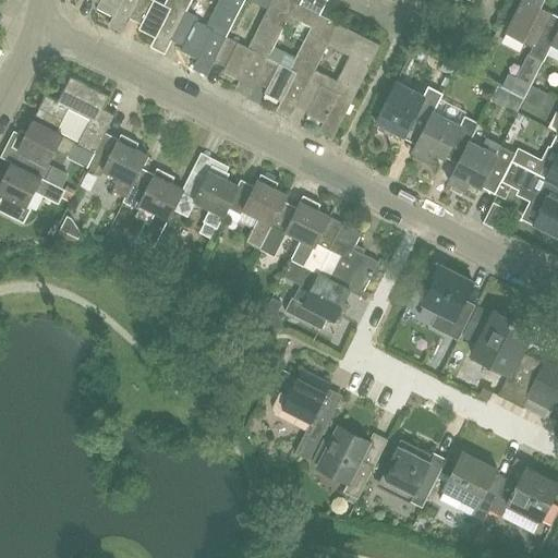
[(95,0),(99,2),(96,8),(112,16),(110,22),(124,28),(130,19),(129,19),(137,0),(95,0)]
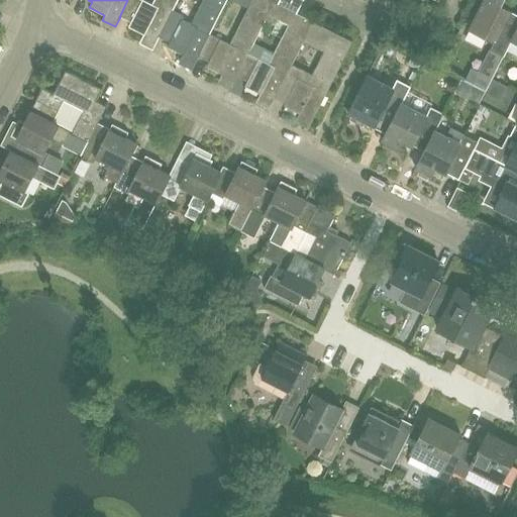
[(171,13),(177,0),(152,0),(151,3),(144,0),(127,0),(119,17),(120,17),(130,22),(128,26),(142,34),(140,39),(153,46),(159,36),(170,13),(171,13)]
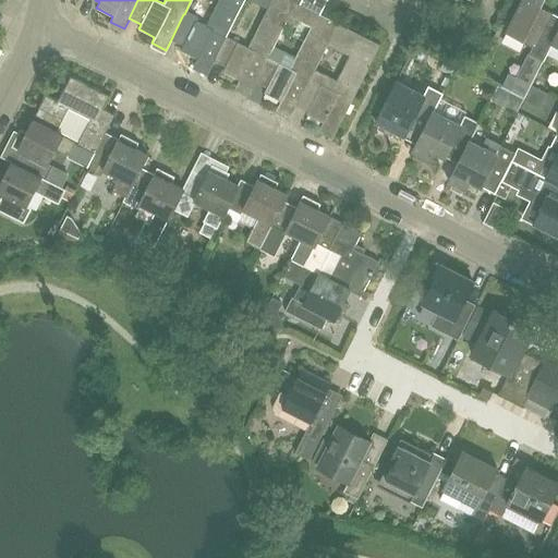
[(226,36),(243,0),(217,0),(205,25),(184,14),(183,14),(171,39),(182,46),(180,50),(196,59),(193,64),(208,71),(214,61),(213,61),(225,36),(226,36)]
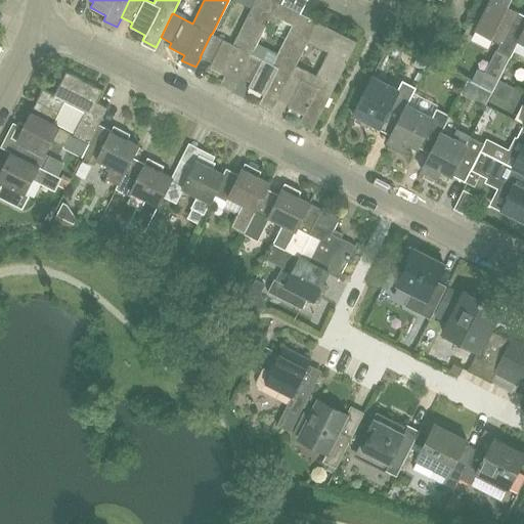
[(252,54),(258,42),(268,20),(277,1),(274,0),(254,0),(231,44),(212,34),(211,34),(200,57),(201,57),(211,62),(208,68),(223,75),(221,80),(234,87),(239,77),(251,54),(252,54)]
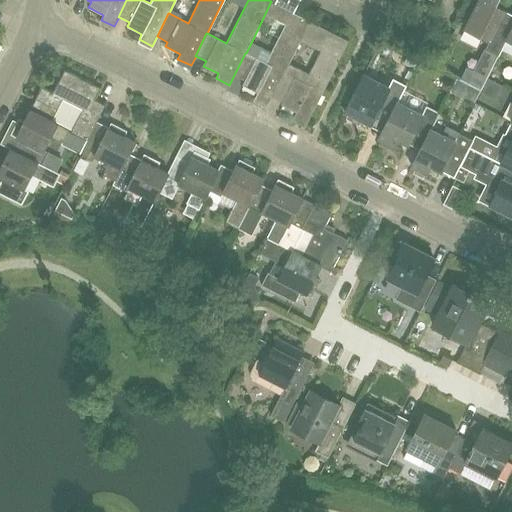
[(299,0),(275,0),(274,3),(293,13),(299,0)]
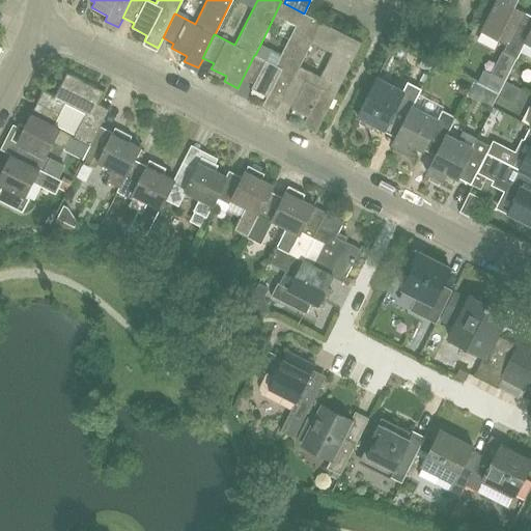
[(530,29),(530,14),(513,5),(515,0),(496,0),(481,29),(507,43),(503,51),(504,52),(518,58),(526,42),(525,42),(530,29)]
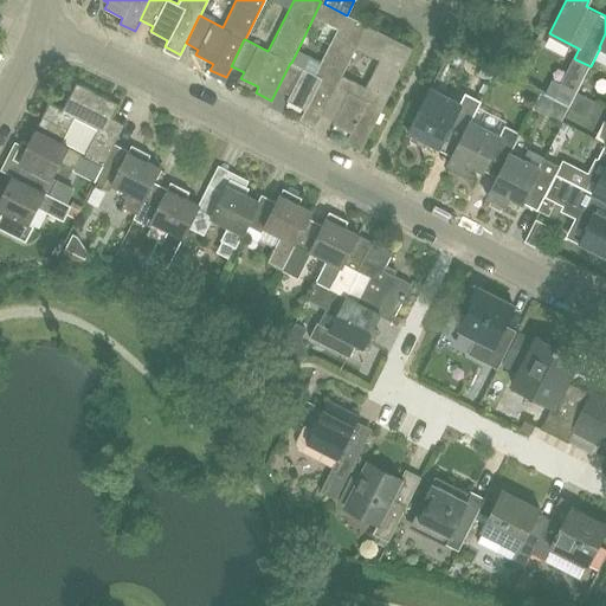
[(323,110),(341,75),(342,75),(355,49),(366,25),(347,15),(324,4),(321,1),(310,24),(322,30),(326,24),(336,30),(314,75),(291,63),(290,63),(277,89),(289,96),(287,101),(304,110),(301,116),(317,123),(323,111),(323,110)]
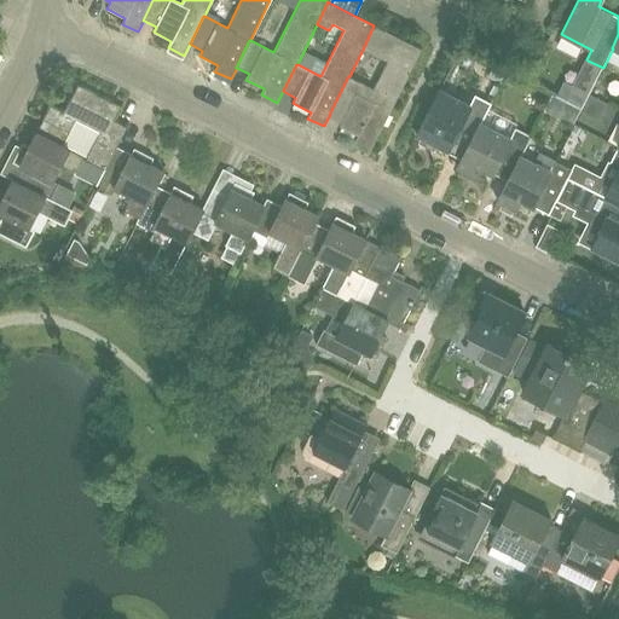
[(370,150),(422,50),(374,25),(363,50),(386,62),(372,90),(350,76),(348,76),(330,113),(330,114),(342,120),(340,127),(358,136),(354,142),(370,150)]
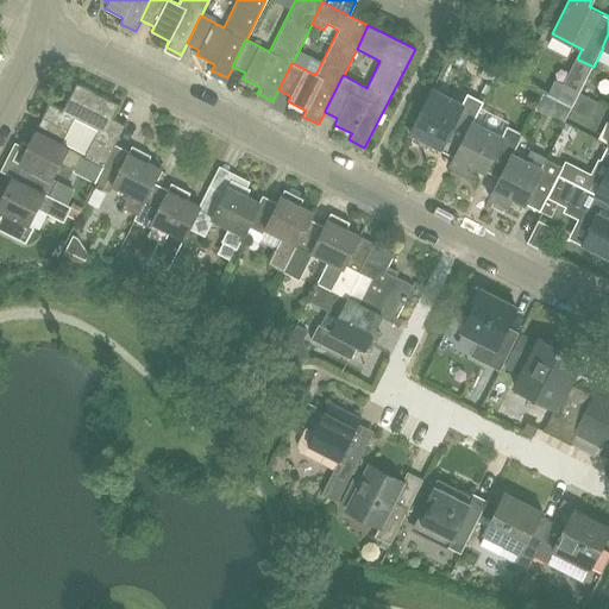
[(577,58),(557,99),(557,100),(572,107),(579,93),(594,67),(578,60),(577,58)]
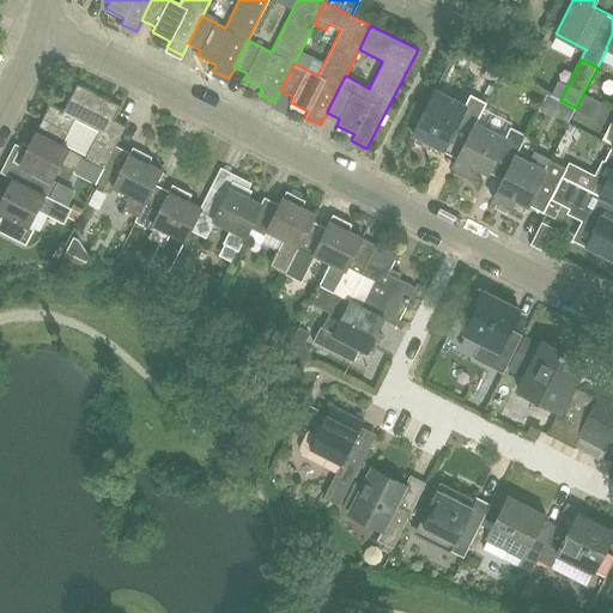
[(115,147),(126,126),(113,120),(120,105),(77,84),(64,111),(49,104),(35,132),(61,145),(74,119),(98,131),(76,174),(95,183),(103,168),(114,146),(115,147)]
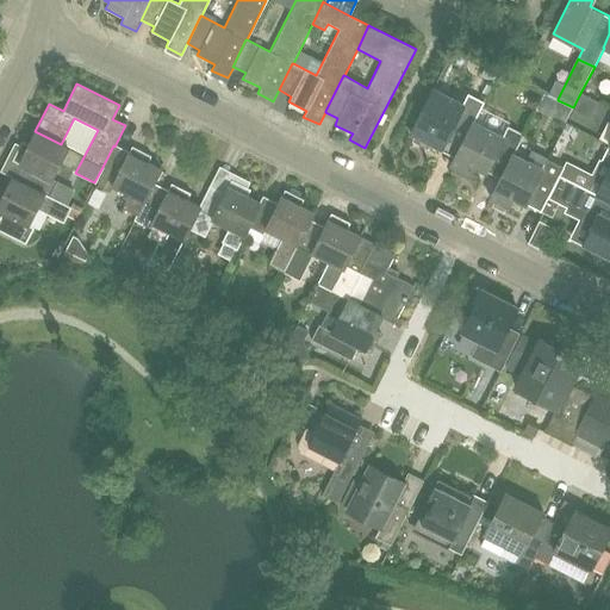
[(474,122),(484,103),(468,94),(464,104),(434,88),(411,132),(429,142),(442,148),(447,138),(461,145),(473,122),(474,122)]
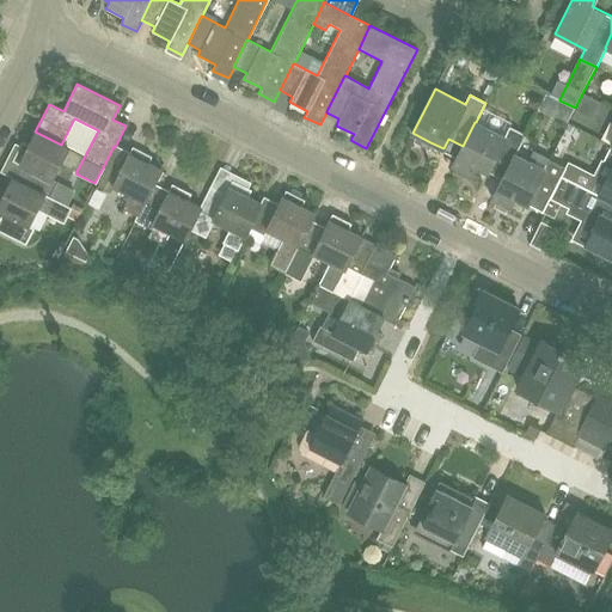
[(568,123),(575,109),(565,104),(558,117),(568,123)]
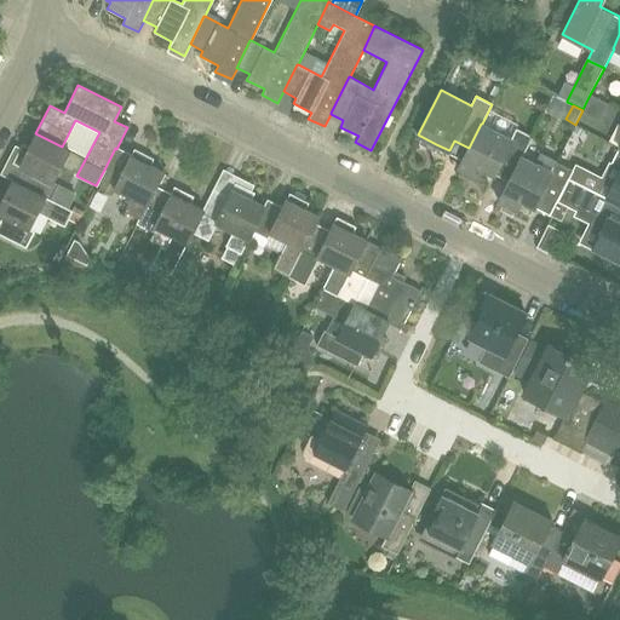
[(522,158),(532,137),(516,128),(511,138),(482,124),(481,124),(469,148),(458,168),(476,178),(481,168),(507,182),(509,182),(521,156),(522,158)]
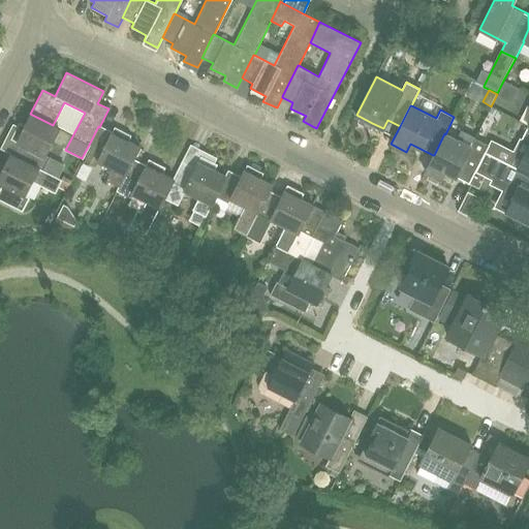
[(44,155),(52,141),(64,147),(70,134),(53,125),(30,114),(25,125),(19,122),(10,138),(23,145),(17,157),(17,158),(42,172),(50,157),(44,155)]
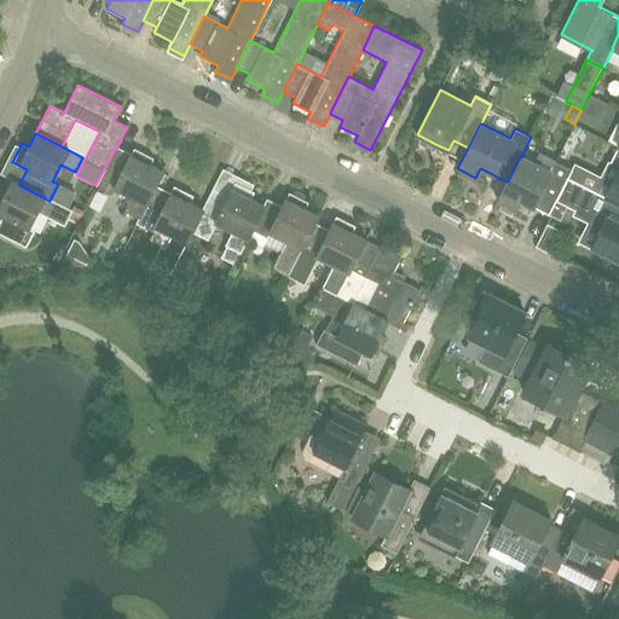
[(618,146),(611,162),(608,162),(593,191),(605,197),(618,204),(618,146)]
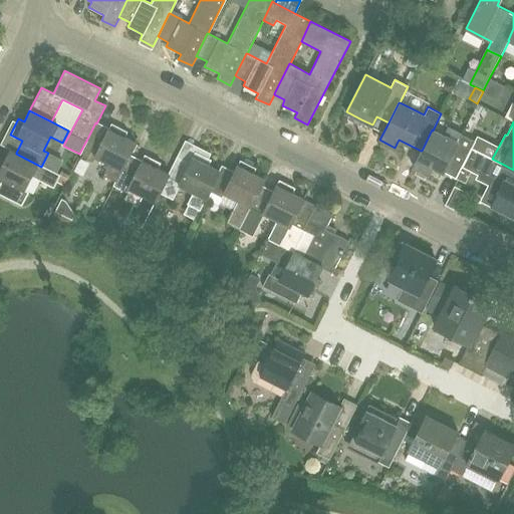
[(115,182),(130,154),(130,155),(136,143),(124,138),(126,132),(110,123),(107,129),(96,123),(95,122),(86,141),(79,154),(93,161),(95,157),(108,164),(102,176),(114,181),(115,182)]
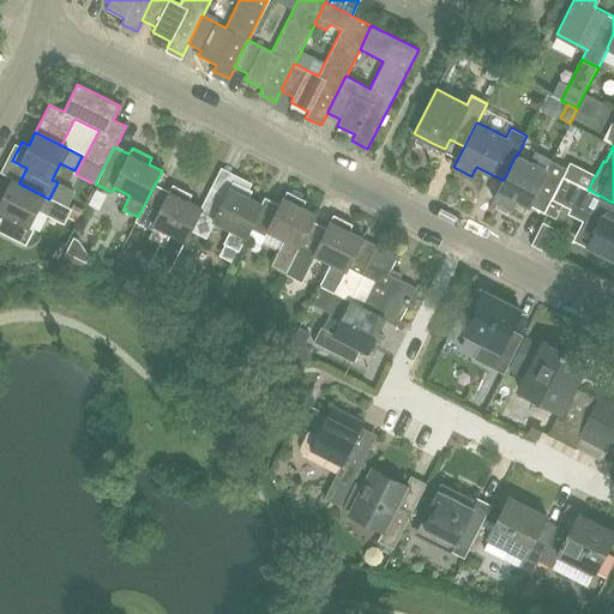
[(555,193),(563,178),(567,169),(534,152),(529,162),(517,156),(516,155),(504,180),(503,180),(493,199),(511,209),(516,199),(545,214),(555,193)]
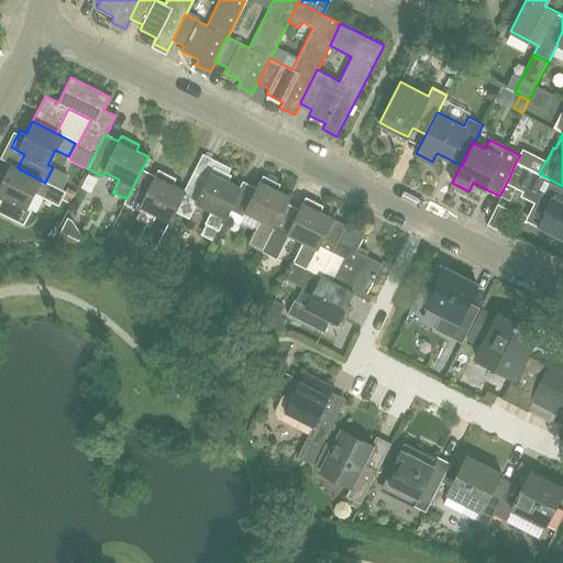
[(520,155),(516,163),(526,167),(533,152),(523,147),(520,155)]
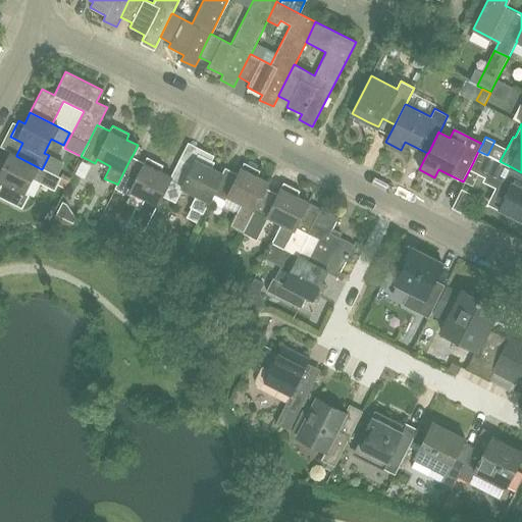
[(221,173),(211,168),(214,162),(211,160),(213,157),(187,144),(170,176),(171,176),(166,186),(167,186),(161,197),(173,203),(181,188),(196,195),(190,206),(202,213),(212,194),(222,173),(221,173)]
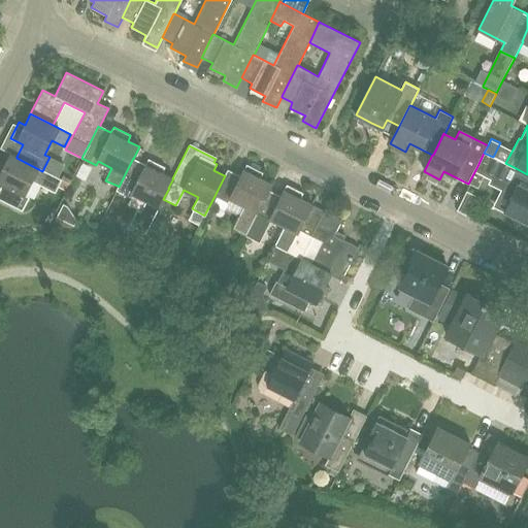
[(487,170),(491,172),(498,159),(493,157),(484,153),(477,166),(487,170)]
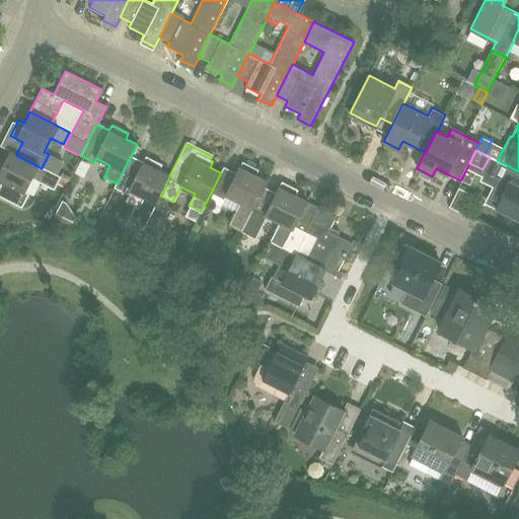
[(60,176),(50,170),(49,171),(42,168),(16,155),(16,154),(10,151),(4,162),(0,160),(0,180),(2,181),(0,184),(0,197),(21,208),(28,194),(24,192),(31,177),(54,189),(60,176)]
